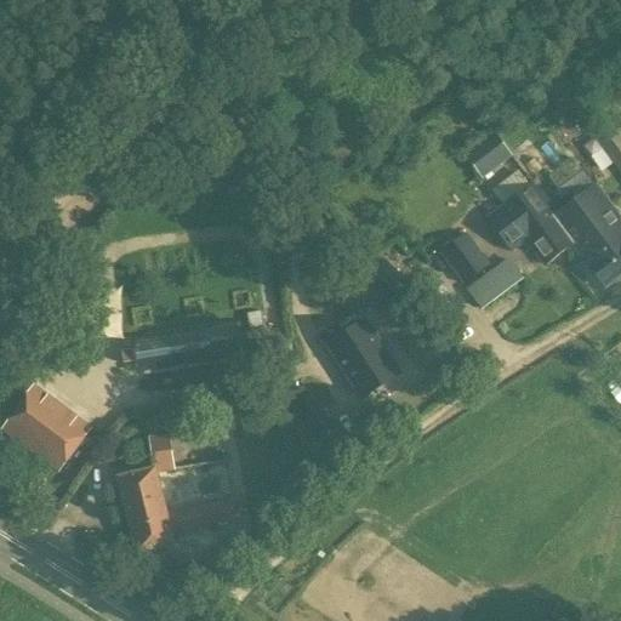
[(620,175),(620,135),(613,123),(593,138),(620,175)]
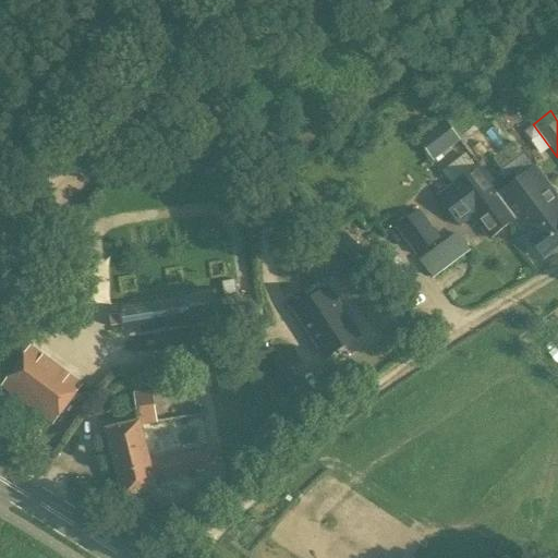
[(439,121),(416,140),(423,147),(446,129),(439,121)]
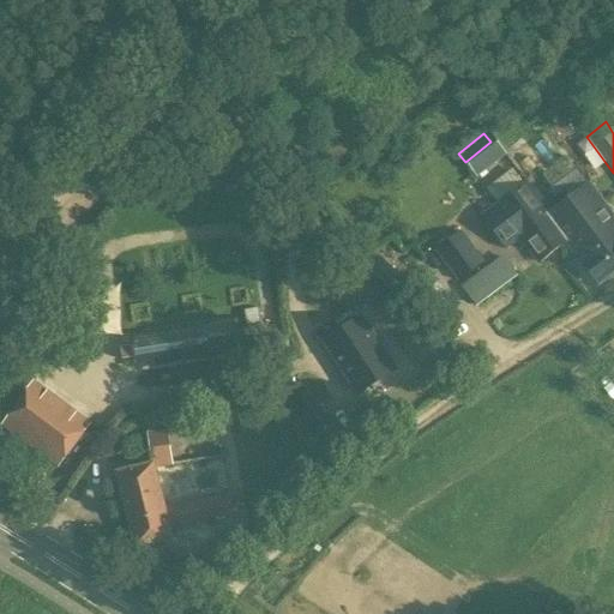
[(476,179),(504,152),(492,140),(465,167),(476,179)]
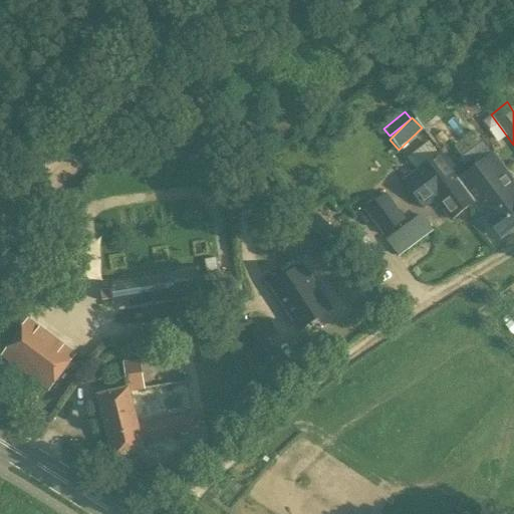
[(475,131),(461,137),(472,162),(486,156),(475,131)]
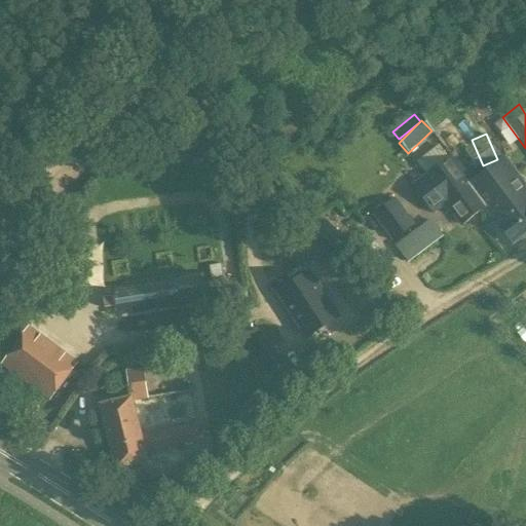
[(470,184),(450,157),(447,159),(425,176),(424,177),(424,176),(410,186),(431,215),(445,204),(460,226),(484,209),(485,210),(485,209),(470,186),(472,185),(471,183),(470,184)]
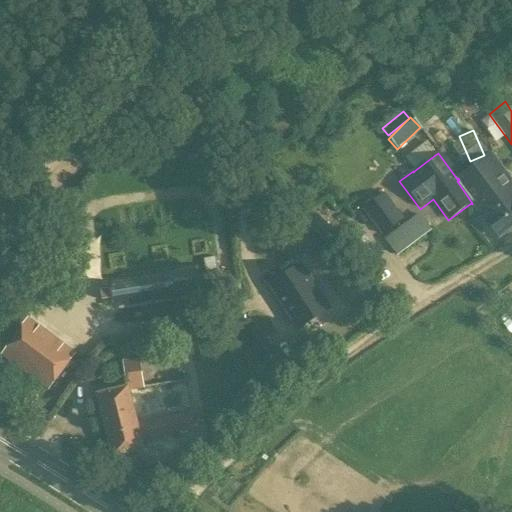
[(457,181),(472,203),(472,204),(484,220),(483,220),(497,239),(511,227),(511,184),(489,155),(458,178),(459,180),(457,181)]
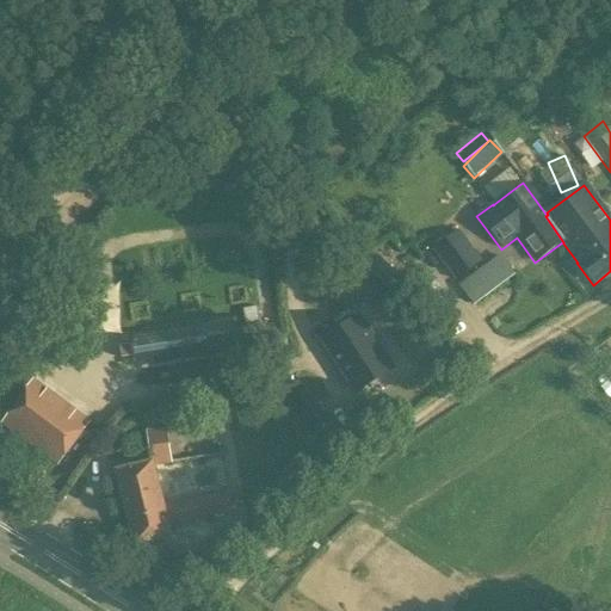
[(480,261),(458,232),(431,252),(454,282),(480,261)]
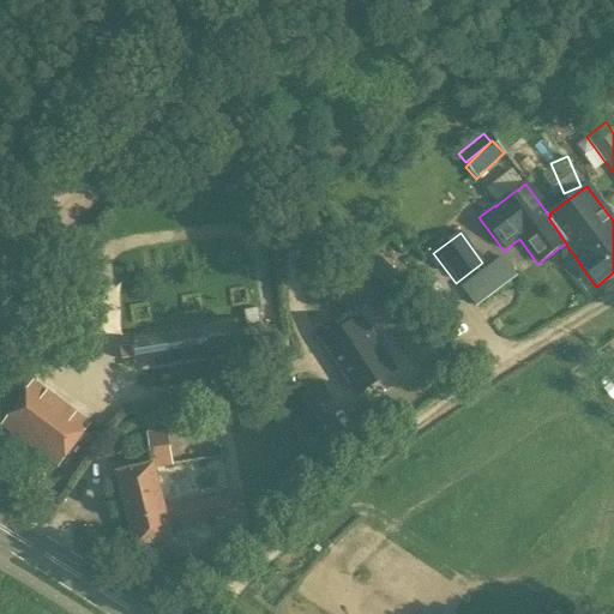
[(462,288),(476,306),(516,277),(501,258),(462,288)]
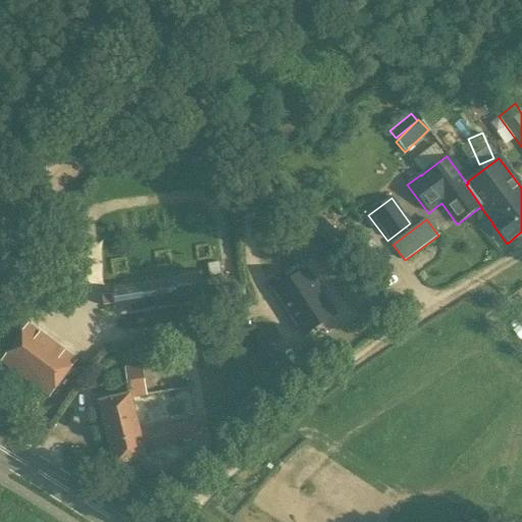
[(325,222),(314,231),(343,265),(353,256),(325,222)]
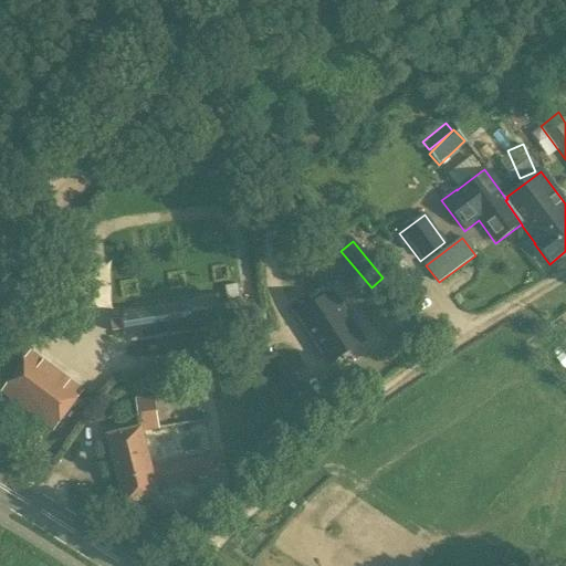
[(127,342),(224,326),(220,293),(122,308),(127,342)]
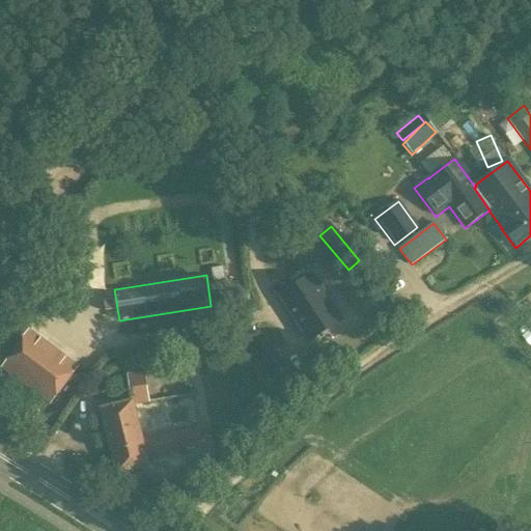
[(281,306),(315,347),(344,324),(310,282),(281,306)]
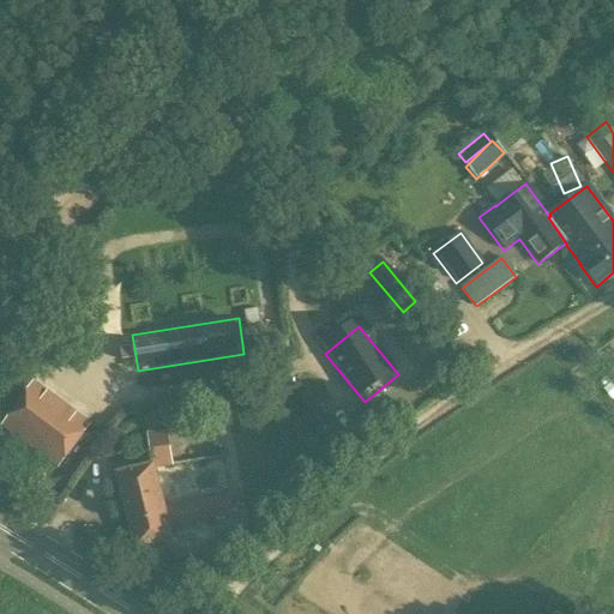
[(35,381),(4,426),(59,467),(82,433),(91,422),(35,381)]
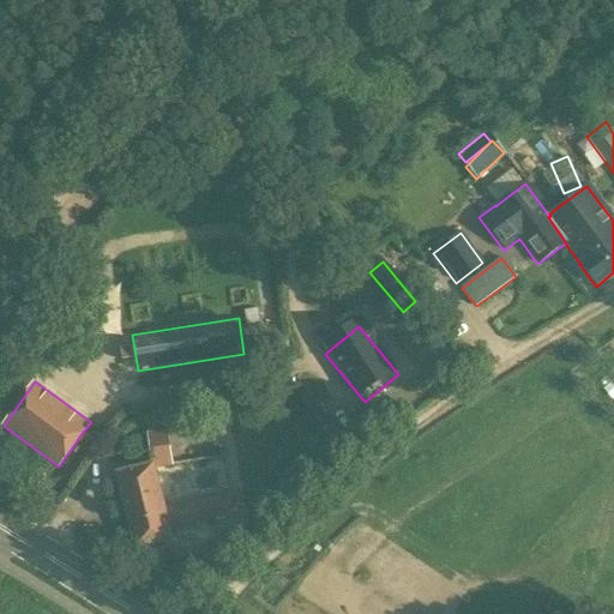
[(152,465),(152,467),(173,463),(167,428),(146,432),(152,465)]
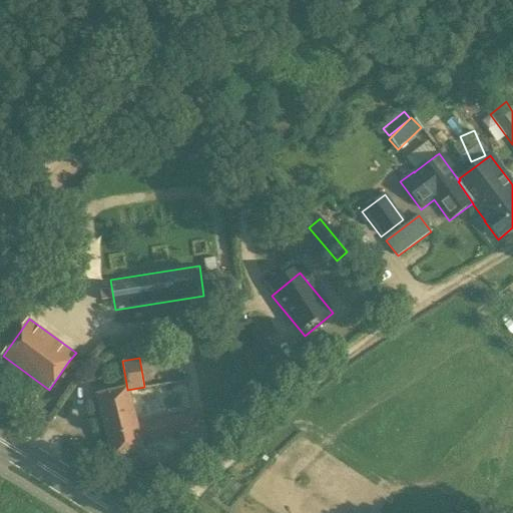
[(127,389),(126,389),(97,396),(113,458),(142,450),(141,444),(171,437),(167,421),(137,428),(127,390),(127,389)]
